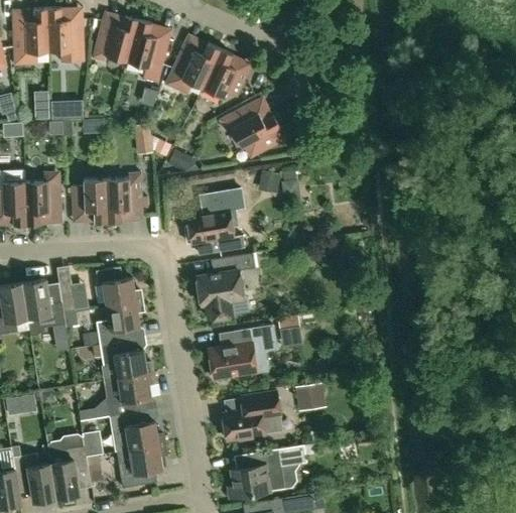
[(48,53),(47,10),(33,11),(33,17),(12,18),(14,67),(37,67),(36,54),(48,53)]
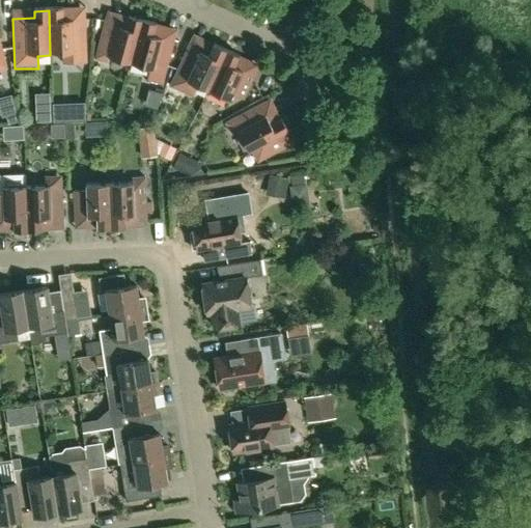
[(62,10),(49,10),(50,55),(62,55),(62,60),(67,65),(86,65),(85,16),(63,17),(62,10)]
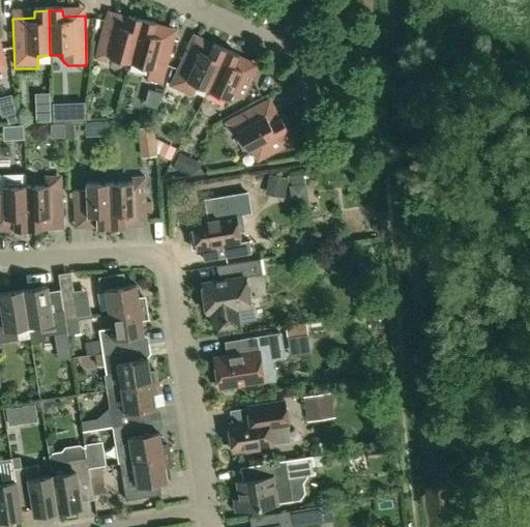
[(106,65),(108,59),(130,65),(142,22),(128,19),(126,25),(106,20),(94,61),(106,65)]
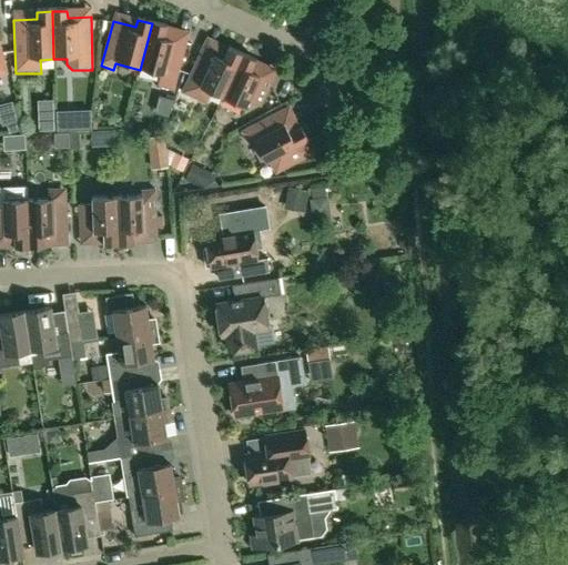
[(166,28),(152,23),(140,70),(160,76),(155,88),(173,93),(179,73),(188,40),(165,34),(166,28)]
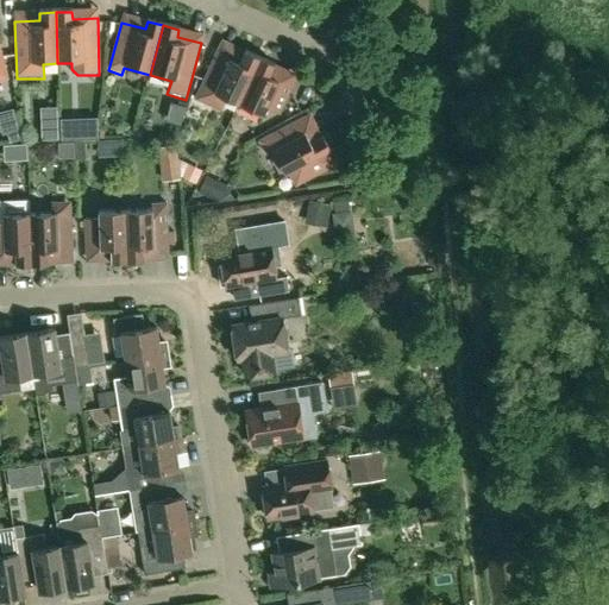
[(220,114),(226,101),(238,106),(259,60),(245,52),(242,60),(219,49),(195,102),(220,114)]
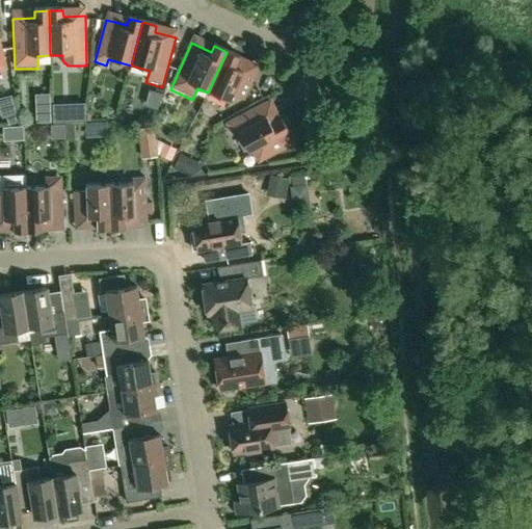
[(227,52),(208,93),(230,103),(233,97),(244,102),(257,73),(237,64),(240,58),(227,52)]
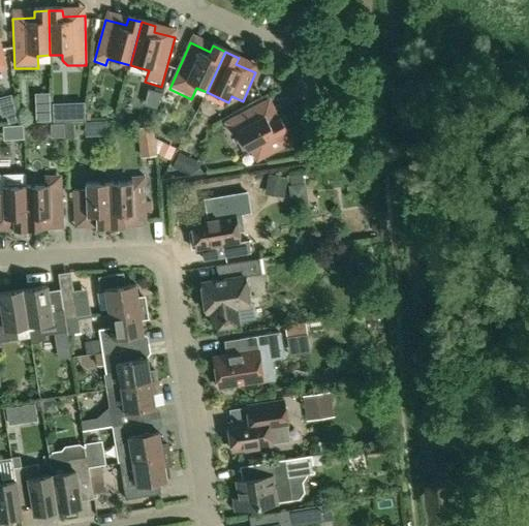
[(255,164),(263,159),(289,146),(283,134),(286,133),(280,120),(274,123),(263,103),(224,124),(230,135),(236,132),(247,154),(249,153),(255,164)]
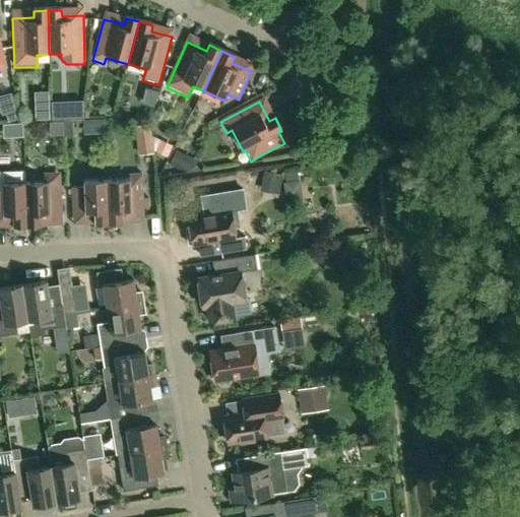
[(50,113),(36,114),(36,122),(50,122),(51,122),(50,113)]
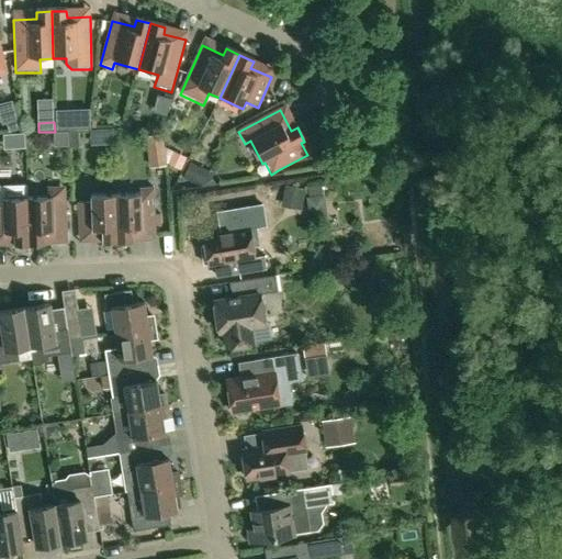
[(19,123),(7,126),(9,135),(21,132),(19,123)]
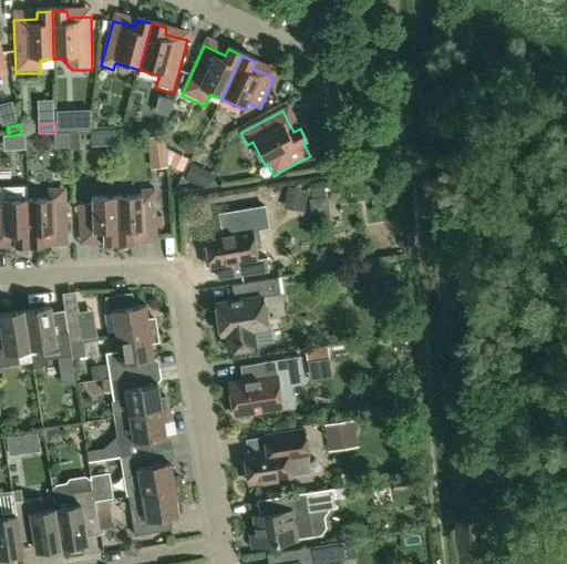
[(68,135),(54,135),(54,150),(69,150),(68,135)]
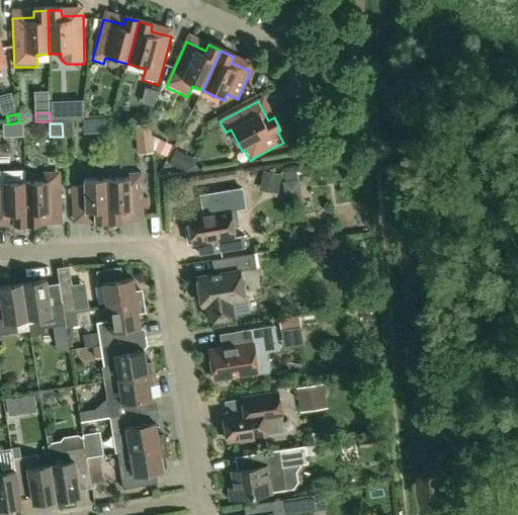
[(150,127),(134,130),(137,158),(154,156),(150,127)]
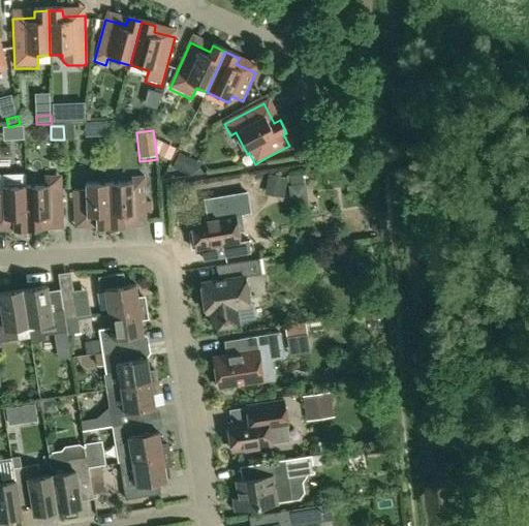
[(13,234),(27,233),(26,188),(14,188),(13,177),(0,177),(0,226),(12,226),(13,234)]
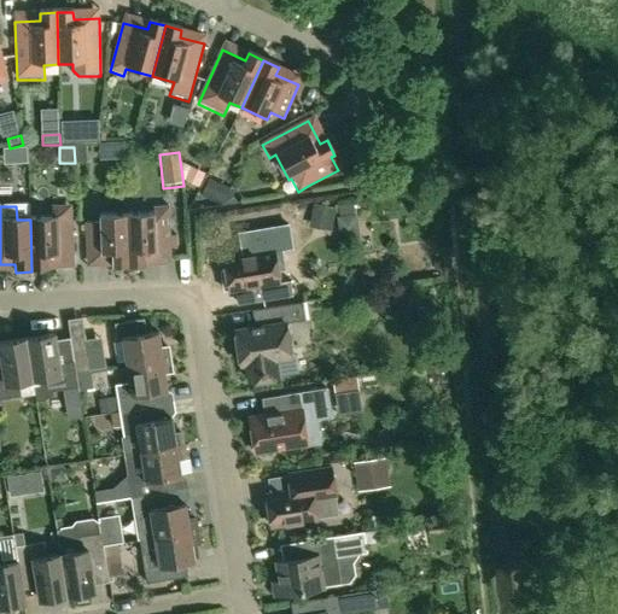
[(52,209),(52,218),(30,220),(31,272),(48,270),(48,263),(74,262),(71,208),(52,209)]
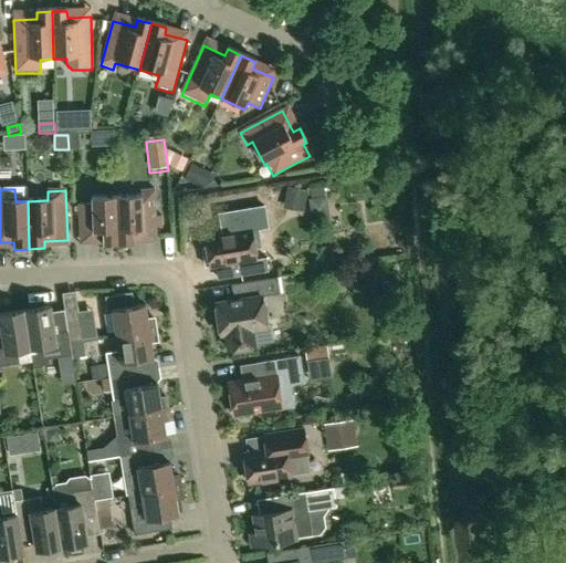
[(142,193),(142,197),(116,198),(118,246),(133,244),(133,238),(156,237),(155,191),(142,193)]
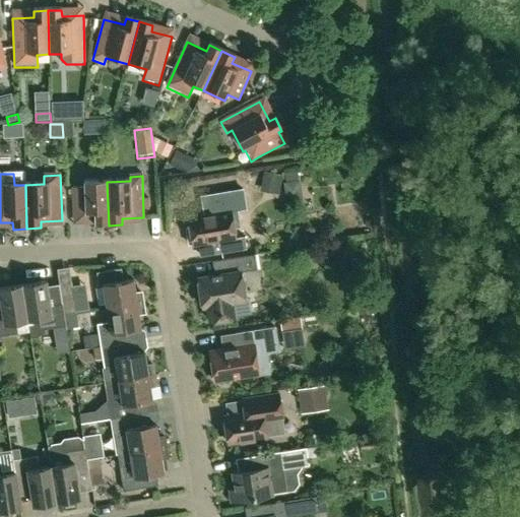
[(94,225),(109,225),(107,182),(83,183),(83,189),(71,189),(72,220),(94,219),(94,225)]
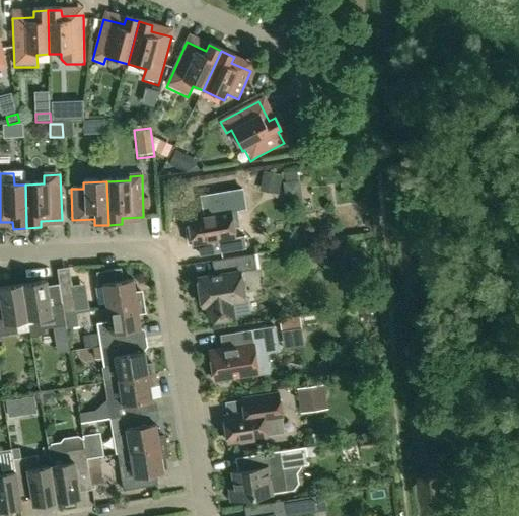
[(234,239),(233,230),(239,228),(236,214),(230,215),(230,212),(188,219),(193,247),(218,242),(220,255),(245,251),(243,238),(234,239)]
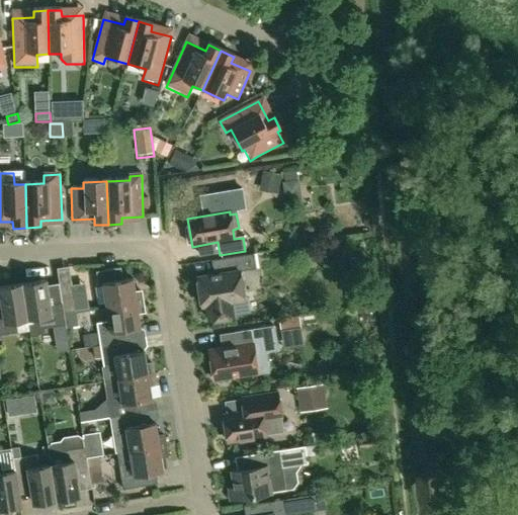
[(219,275),(197,278),(201,308),(206,308),(208,322),(234,318),(231,304),(243,302),(239,273),(255,271),(253,256),(217,261),(219,275)]
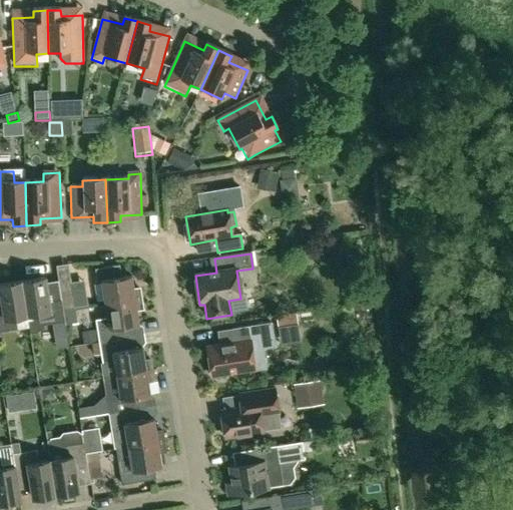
[(101,284),(105,307),(142,301),(140,293),(133,294),(131,278),(121,279),(119,267),(94,271),(97,284),(101,284)]
